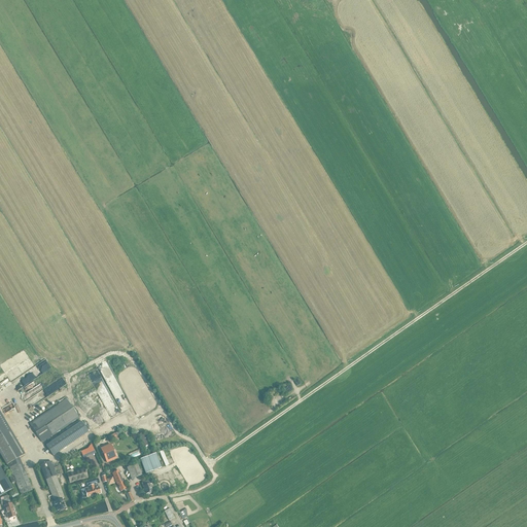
[(67,398),(29,424),(42,443),(79,417),(67,398)]
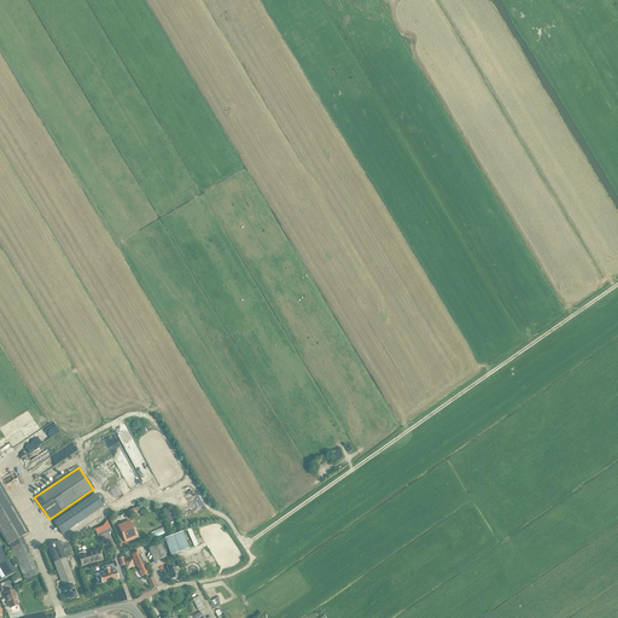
[(0,531),(9,544),(10,548),(11,548),(16,558),(18,565),(25,581),(39,575),(33,561),(22,537),(29,532),(16,511),(0,483),(0,531)]
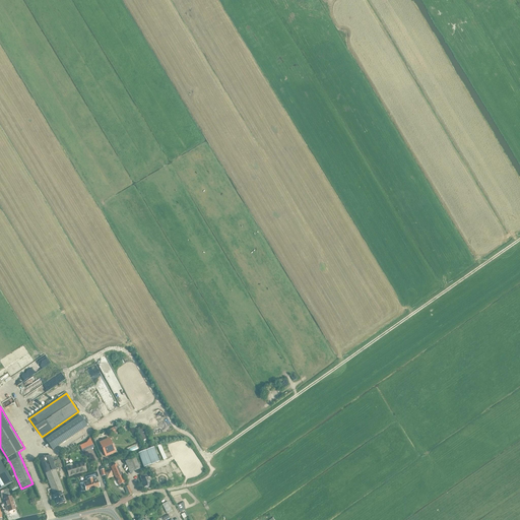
[(78,418),(46,440),(53,450),(83,429),(87,427),(80,416),(78,418)]
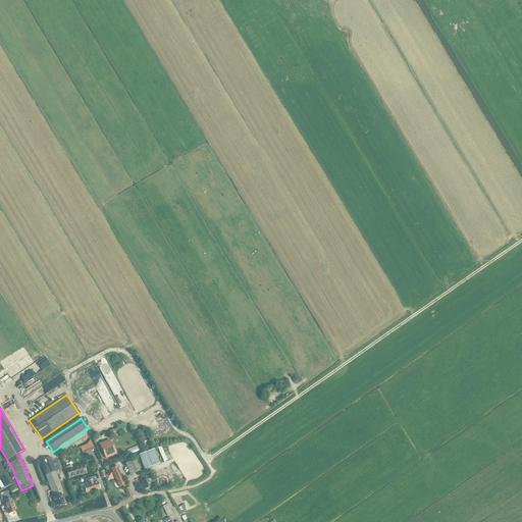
[(113,429),(107,433),(110,439),(117,435),(113,429)]
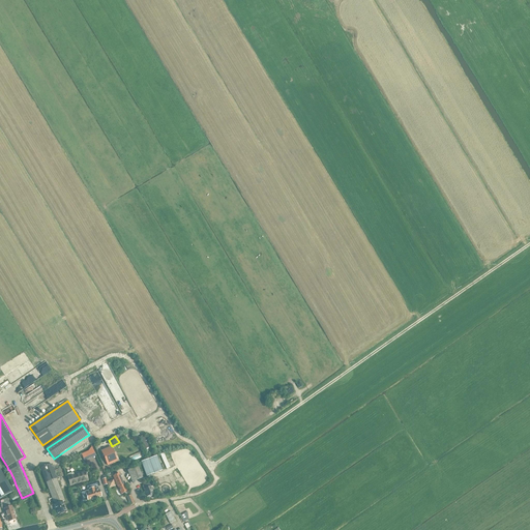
[(143,436),(139,438),(145,449),(149,447),(146,441),(147,440),(146,438),(144,439),(143,436)]
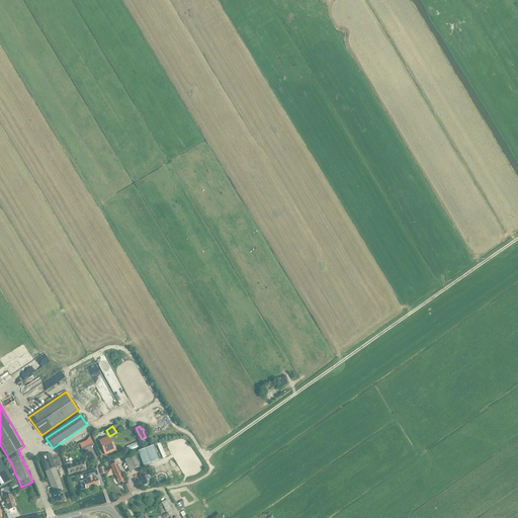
[(108,437),(99,441),(105,455),(115,450),(108,437)]
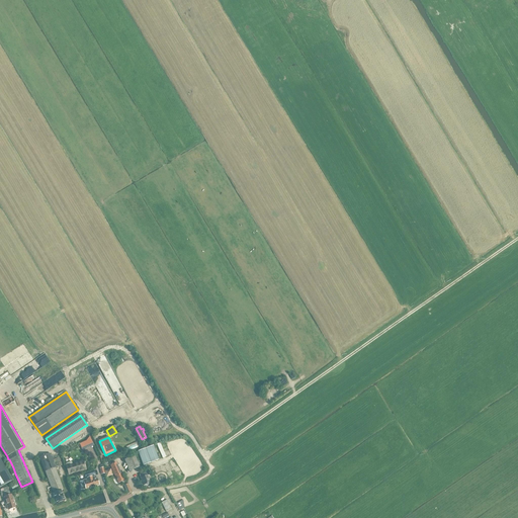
[(160,442),(157,444),(163,458),(166,457),(160,442)]
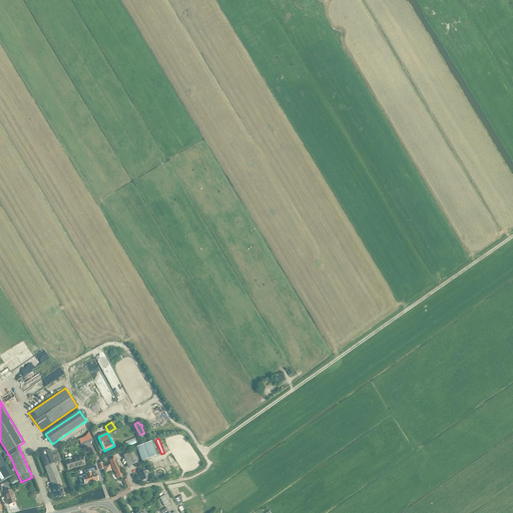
[(151,442),(136,448),(142,462),(157,457),(151,442)]
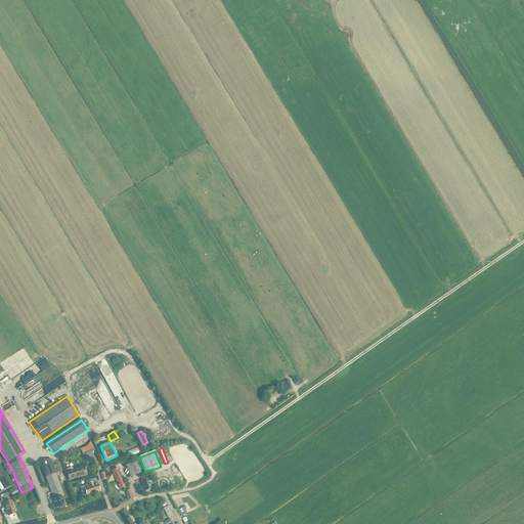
[(0,493),(13,486),(0,465),(2,464),(0,459),(0,493)]
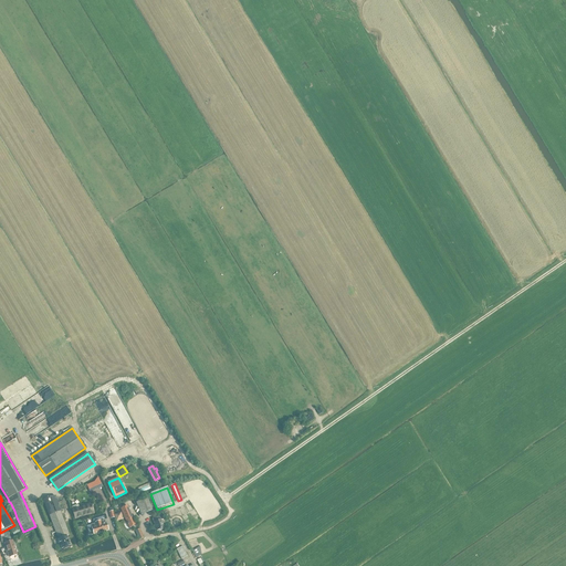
[(55,496),(43,501),(62,549),(71,546),(66,535),(69,534),(60,511),(61,511),(58,503),(55,496)]
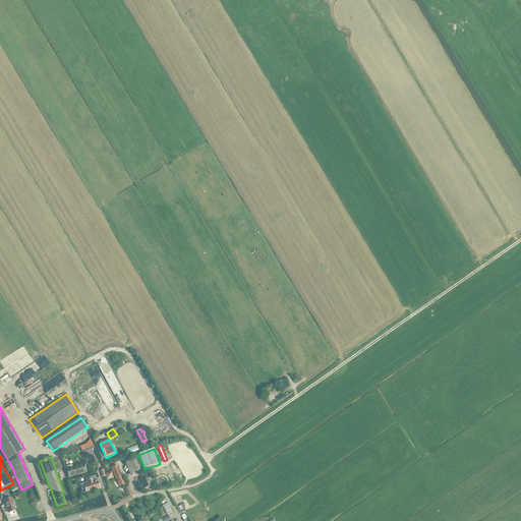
[(135,459),(125,463),(130,474),(140,470),(135,459)]
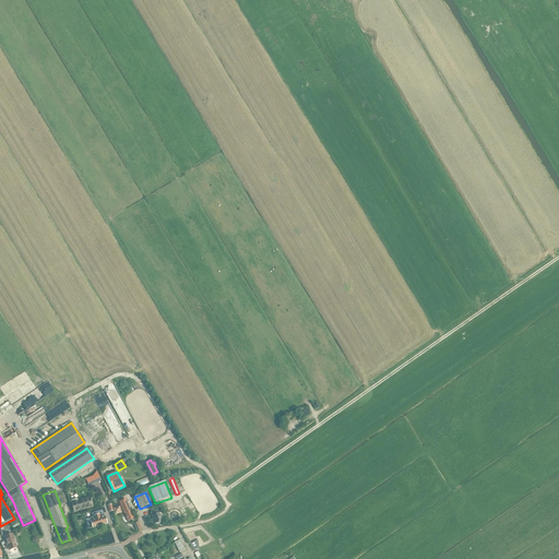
[(91,498),(71,503),(74,513),(93,507),(91,498)]
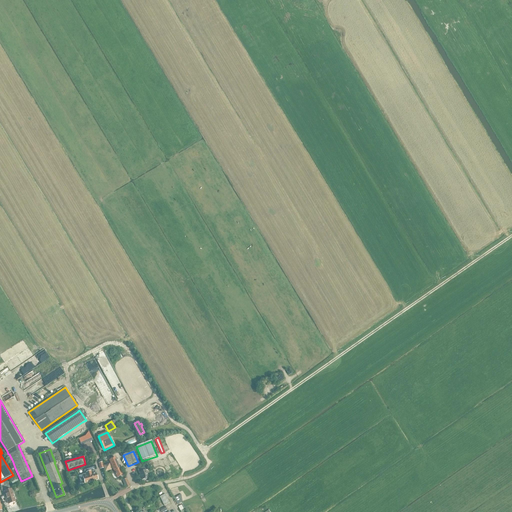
[(109,461),(117,478),(118,478),(120,477),(120,476),(123,475),(115,458),(109,461)]
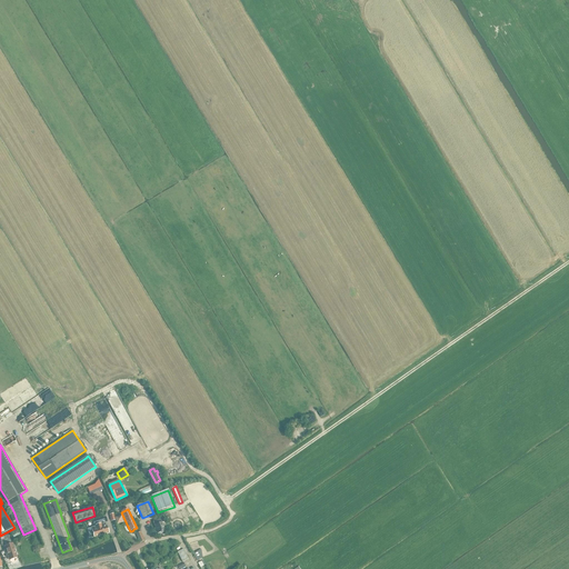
[(157,520),(153,521),(155,526),(156,526),(159,533),(165,531),(161,523),(165,522),(162,518),(157,520)]
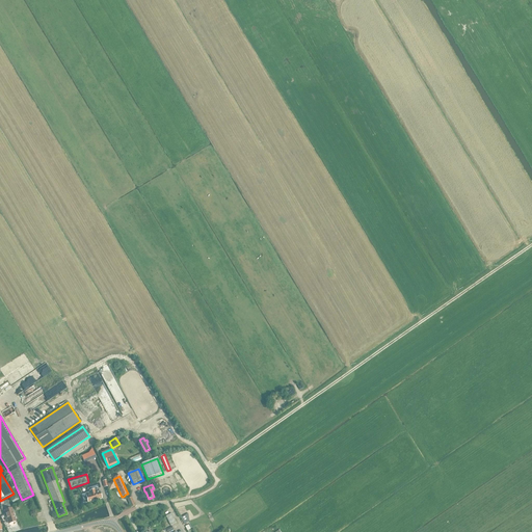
[(85,494),(82,495),(84,501),(87,500),(88,503),(102,499),(99,489),(95,490),(90,491),(85,494)]
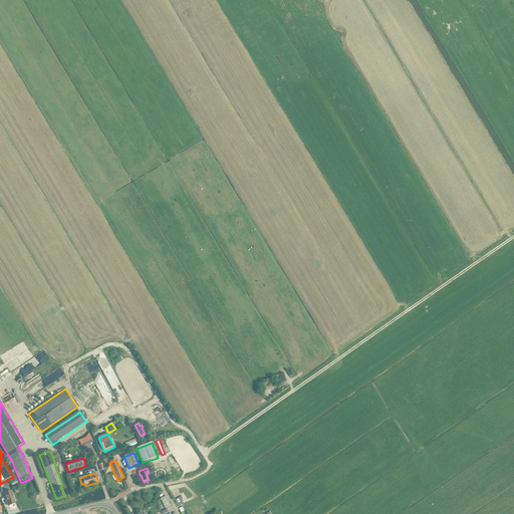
[(4,487),(0,488),(2,494),(10,491),(7,483),(3,485),(4,487)]
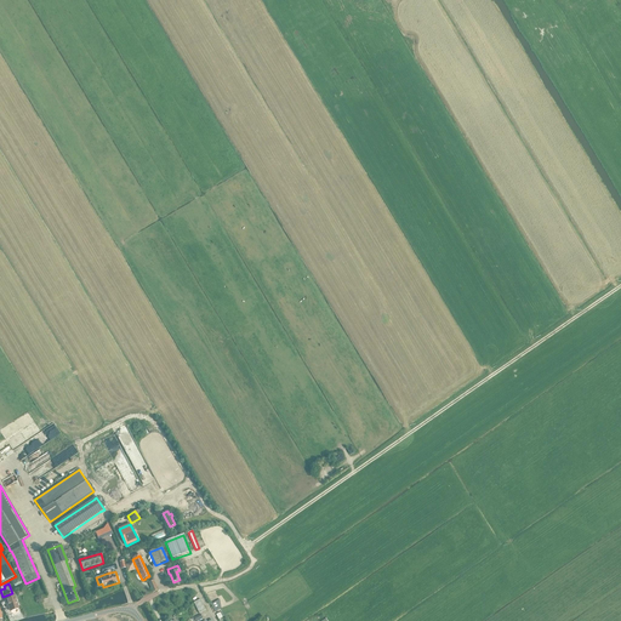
[(13,594),(6,597),(11,610),(18,608),(13,594)]
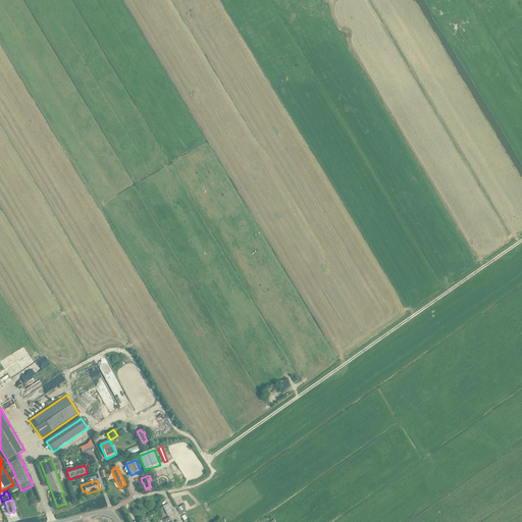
[(178,508),(177,508),(180,515),(181,514),(186,512),(187,512),(186,511),(185,504),(178,508)]
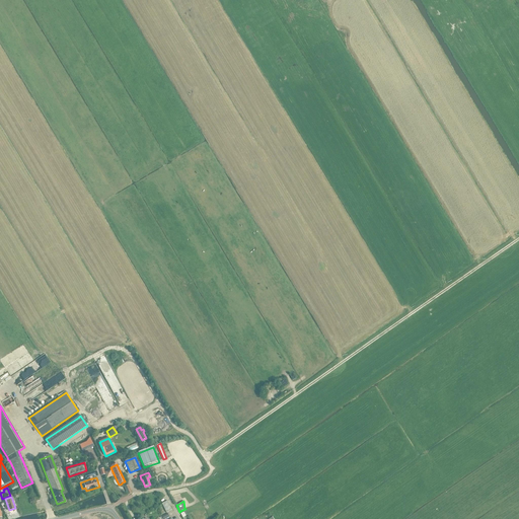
[(168,502),(162,504),(167,513),(172,511),(168,502)]
